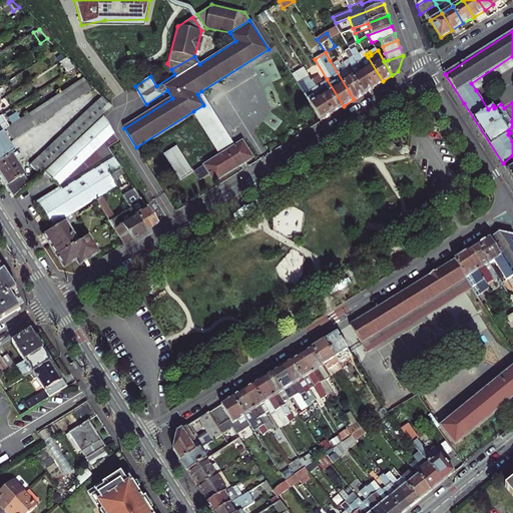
[(512,56),(471,83),(476,90),(512,67),(512,56)]
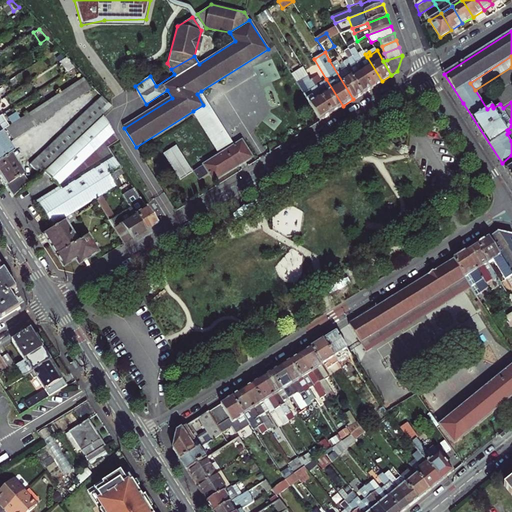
[(356,60),(362,70),(372,87),(382,81),(367,57),(361,61),(359,58),(356,60)]
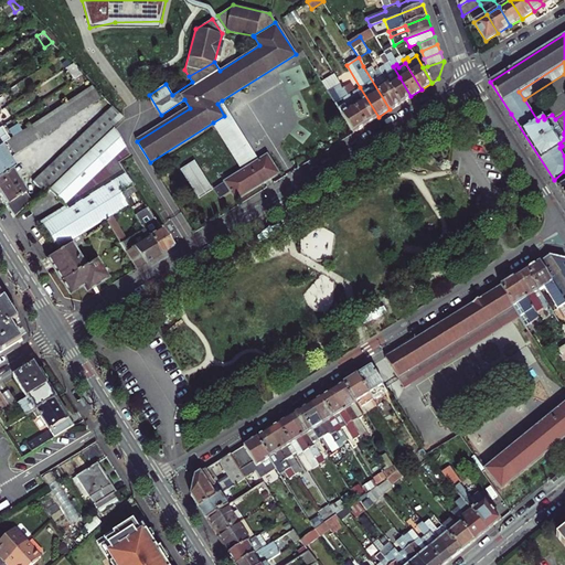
[(76,77),(82,74),(74,64),(68,68),(76,77)]
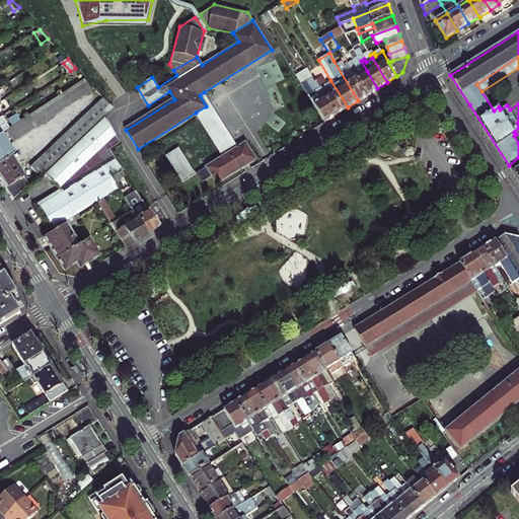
[(334,61),(358,100),(368,94),(357,77),(346,59),(339,64),(337,60),(334,61)]
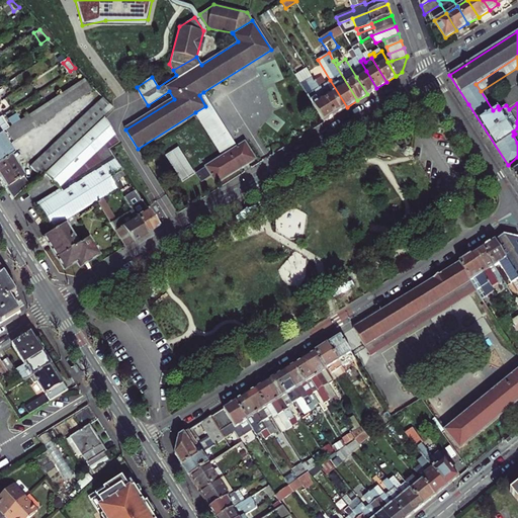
[(304,63),(292,70),(298,80),(304,77),(311,73),(310,72),(304,63)]
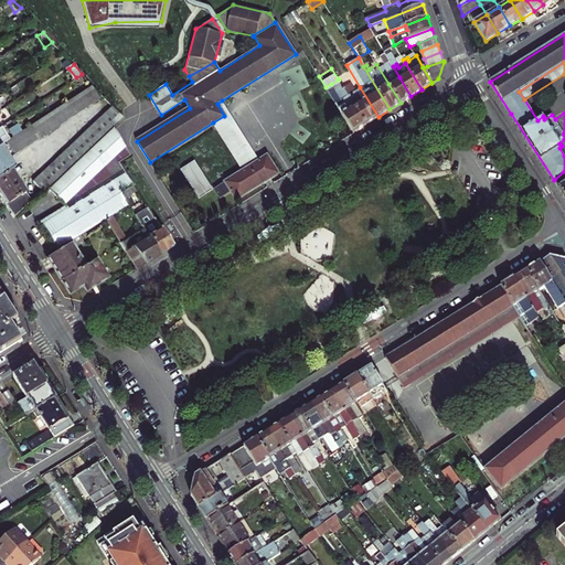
[(401,103),(411,96),(400,77),(388,84),(401,103)]
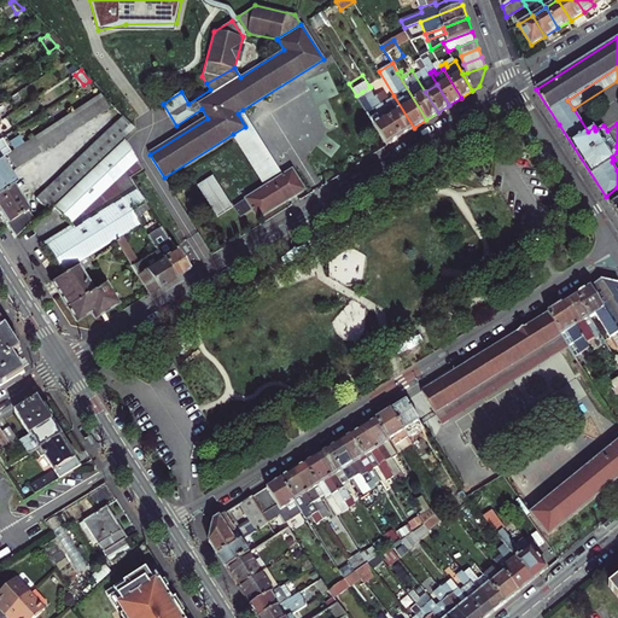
[(386,145),(401,136),(375,95),(371,87),(362,92),(371,104),(372,108),(371,109),(378,121),(374,123),(386,145)]
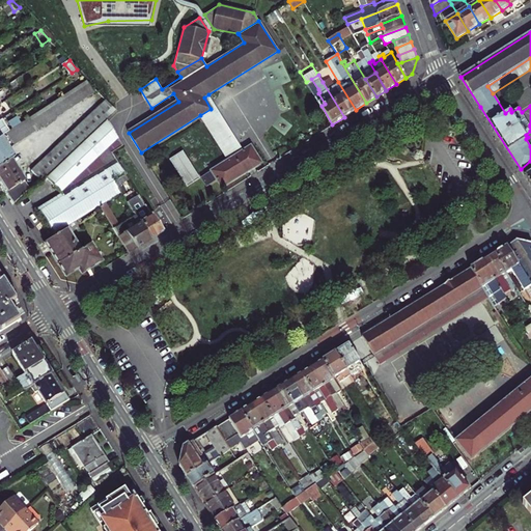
[(323,82),(344,117),(356,110),(338,82),(334,84),(330,77),(323,82)]
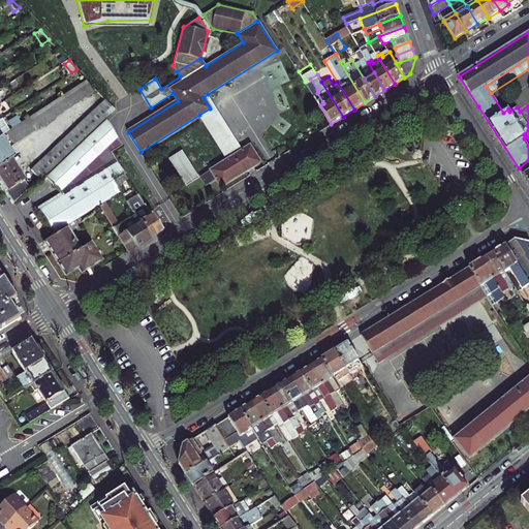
[(86,80),(8,130),(6,130),(13,141),(93,90),(86,80)]
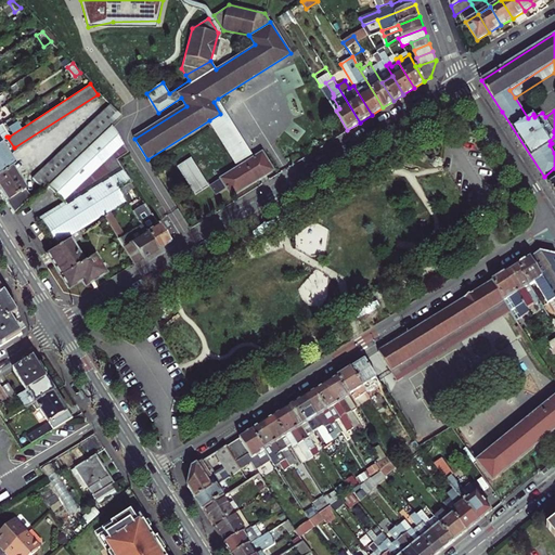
[(327,98),(336,111),(339,108),(333,98),(334,97),(333,93),(327,98)]
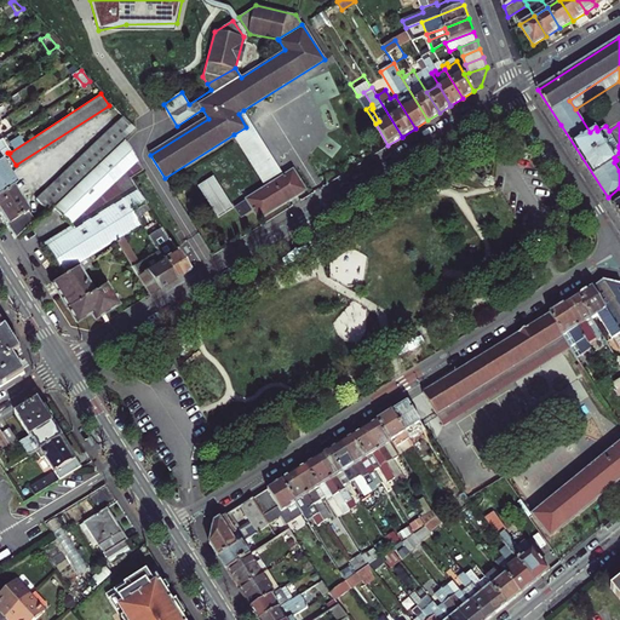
[(246,127),(234,135),(265,188),(285,176),(244,110),(239,114),(246,127)]
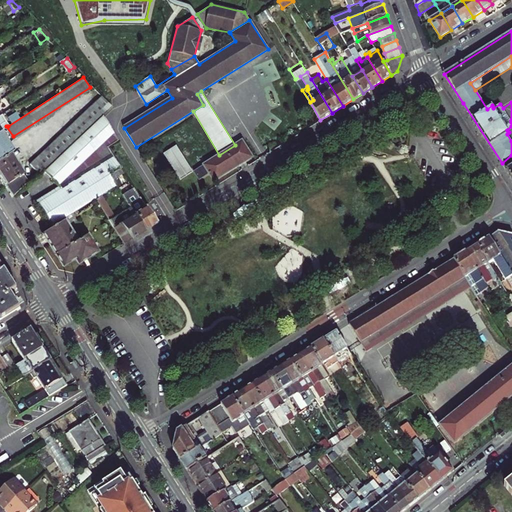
[(101,96),(29,163),(37,172),(40,169),(110,105),(101,96)]
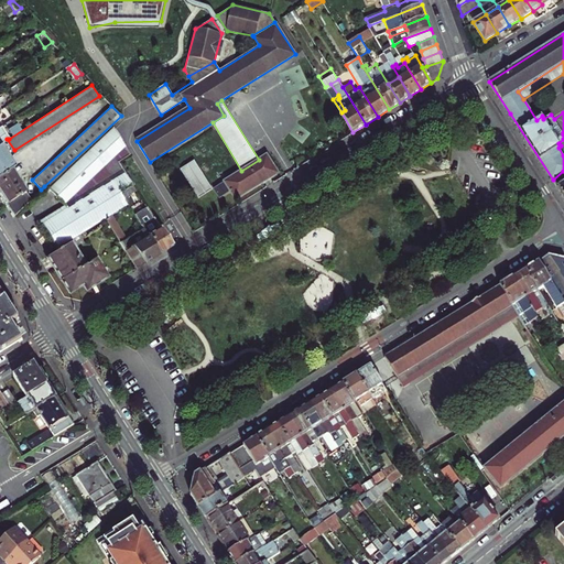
[(47,188),(62,204),(64,202),(67,207),(42,225),(56,249),(76,238),(105,220),(110,216),(129,205),(121,193),(133,185),(119,162),(129,154),(111,128),(47,188)]
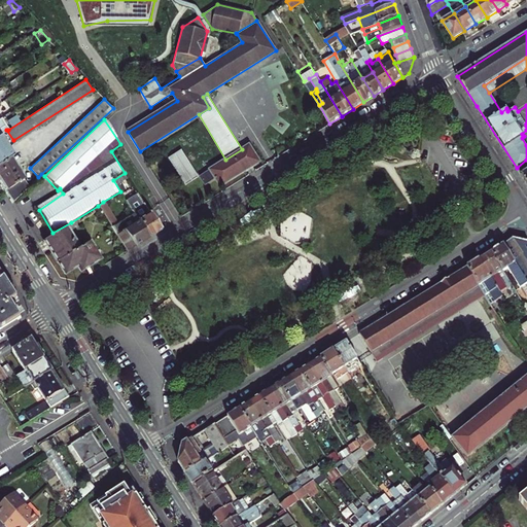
[(11,156),(0,137),(0,163),(9,157),(11,156)]
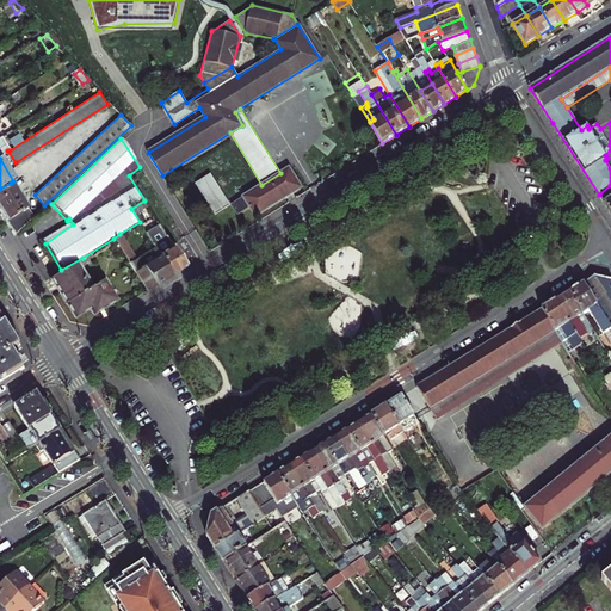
[(281,173),(261,185),(232,205),(238,216),(250,208),(255,216),(301,186),(289,168),(281,173)]
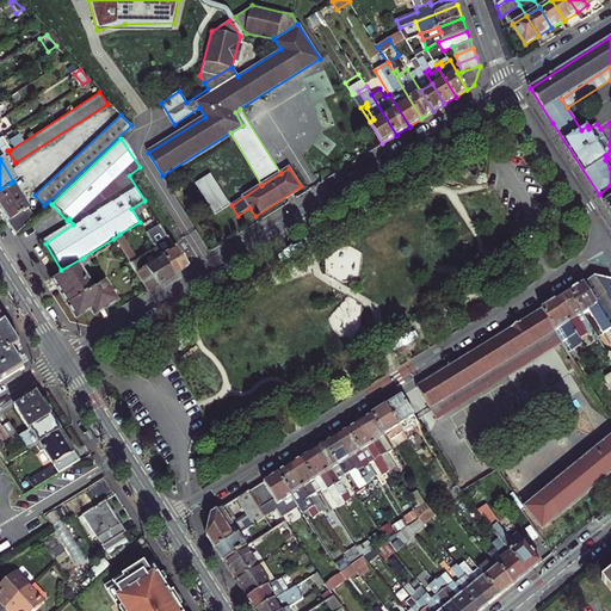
[(211,173),(196,183),(215,215),(232,205),(211,173)]
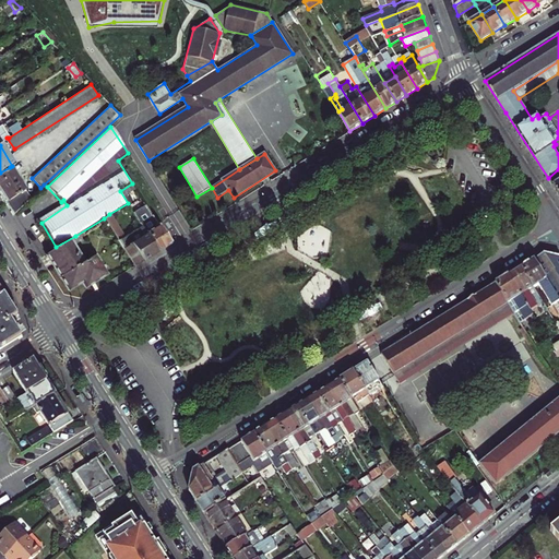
[(30,198),(10,167),(0,173),(0,193),(13,213),(30,198)]
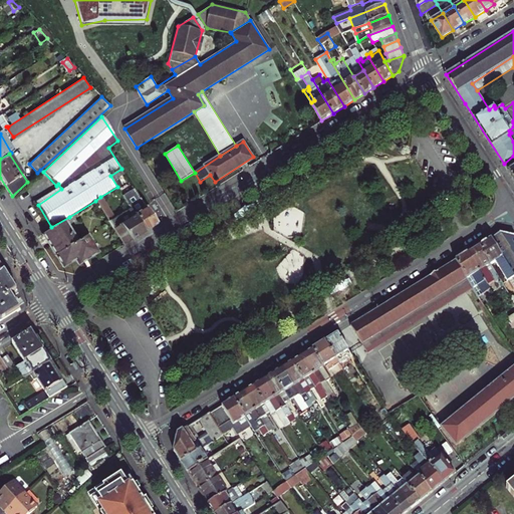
[(513,156),(504,164),(508,170),(513,166),(513,156)]
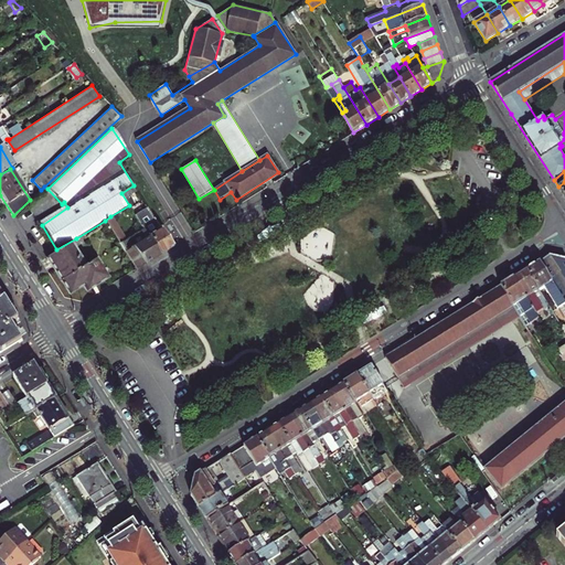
[(158,255),(171,246),(147,208),(135,215),(142,227),(158,255)]
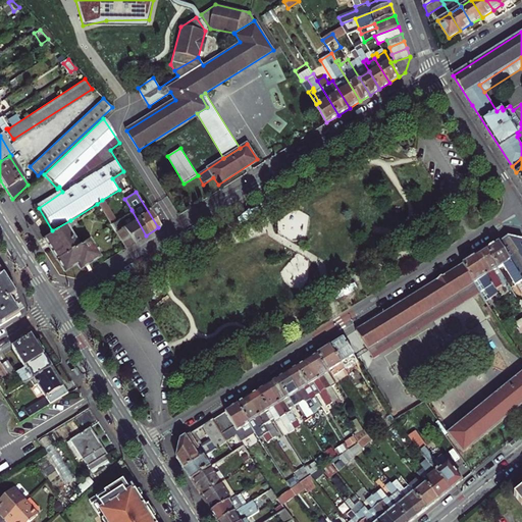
[(132,210),(115,220),(102,200),(97,204),(109,224),(124,249),(146,236),(132,210)]
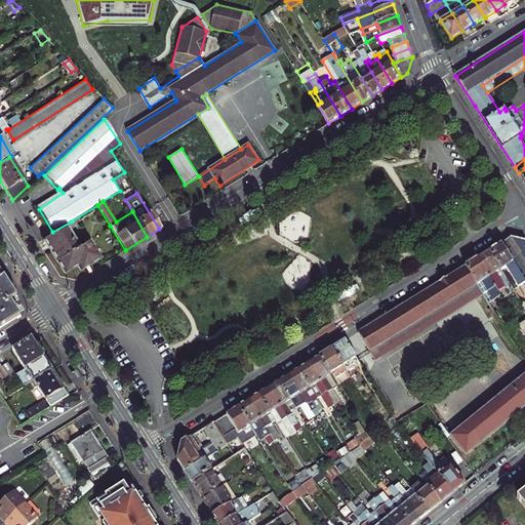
[(57,260),(84,243),(71,221),(52,232),(43,238),(57,260)]
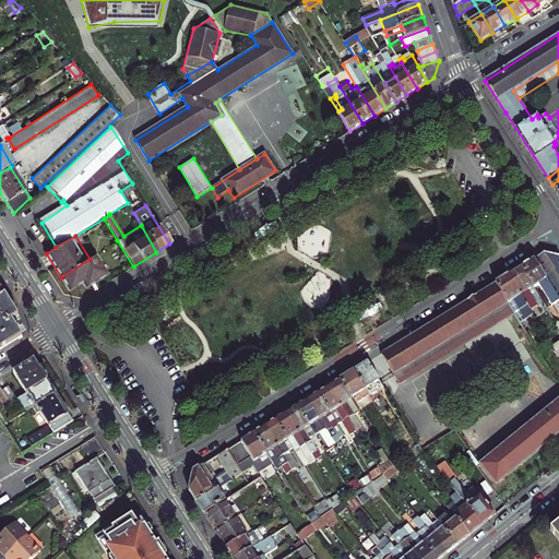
[(542,253),(522,266),(534,287),(539,284),(552,305),(554,305),(558,312),(558,311),(558,298),(546,278),(554,273),(542,253)]
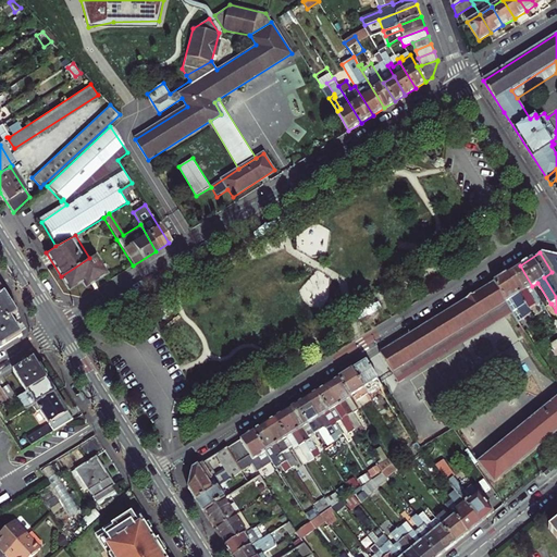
[(540,252),(552,272),(544,277),(556,297),(556,256),(541,252),(540,252)]
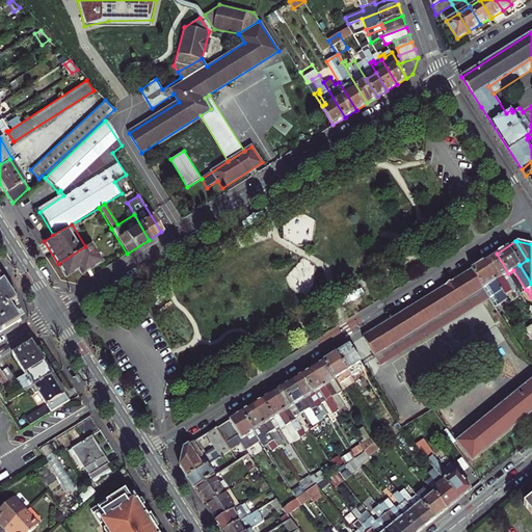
[(89,243),(85,246),(58,264),(65,277),(77,270),(80,274),(101,261),(89,243)]
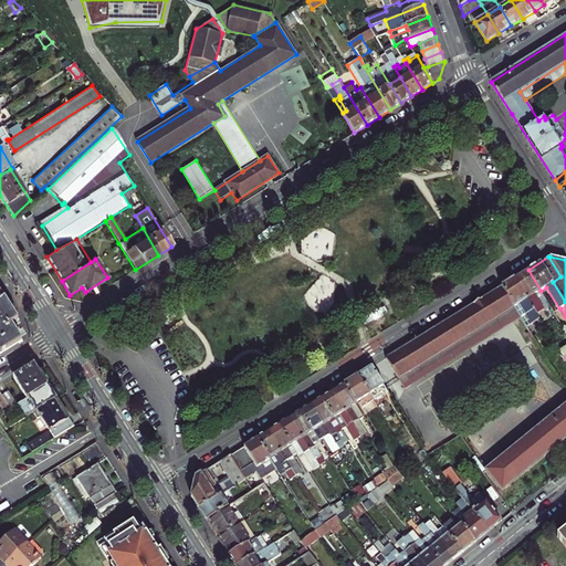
[(541,291),(528,270),(514,279),(536,314),(551,306),(541,291)]
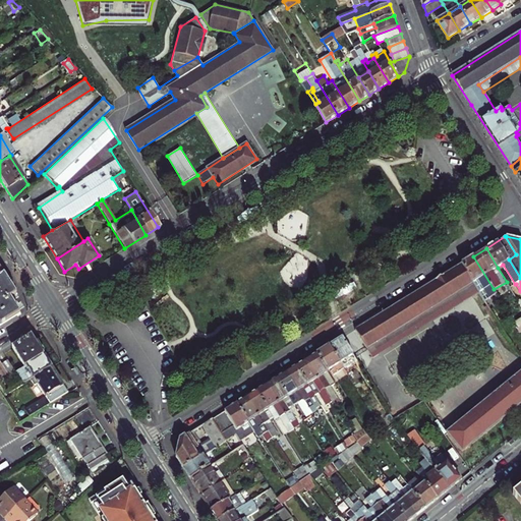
[(473,256),(461,265),(473,283),(478,280),(488,298),(497,293),(494,289),(473,256)]
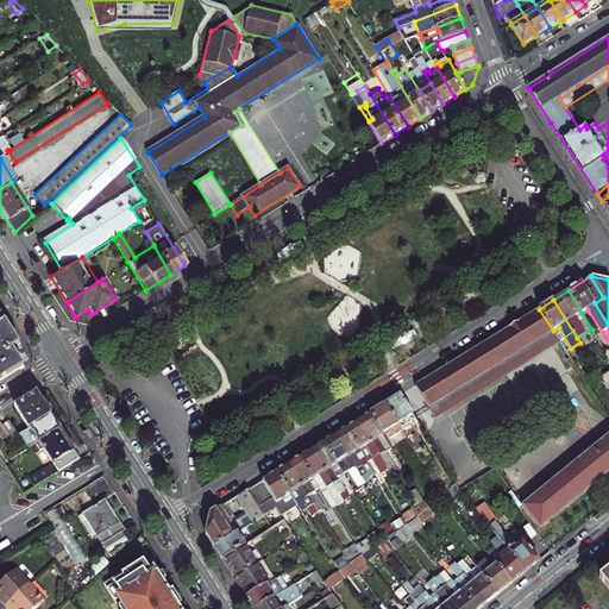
[(443,413),(437,403),(553,331),(539,309),(415,385),(435,418),(443,413)]
